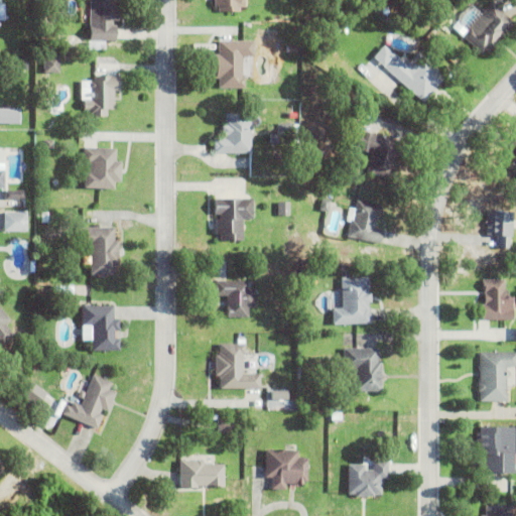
[(116,42),(90,42),(90,1),(88,1),(88,0),(120,0),(120,22),(113,22),(113,27),(116,27),(116,42)]
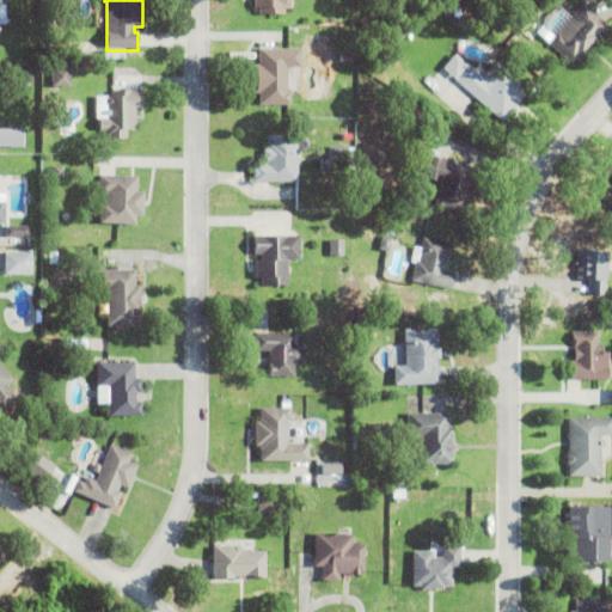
[(291,0),(291,11),(285,11),(285,16),(259,16),(259,10),(255,10),(255,0),(291,0)]
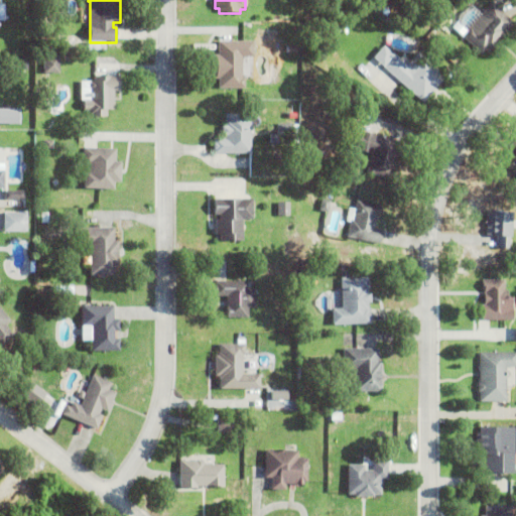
[(486,50),(483,54),(463,37),(492,4),(513,23),(511,25),(512,26),(489,52),(486,50)]
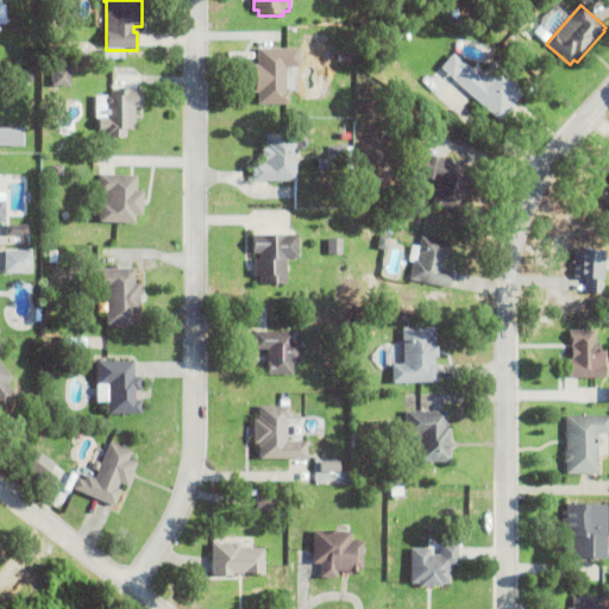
[(286,68),(286,94),(289,94),(289,106),(258,105),(258,94),(252,94),(252,66),(258,66),(258,50),(301,50),(300,68),(286,68)]
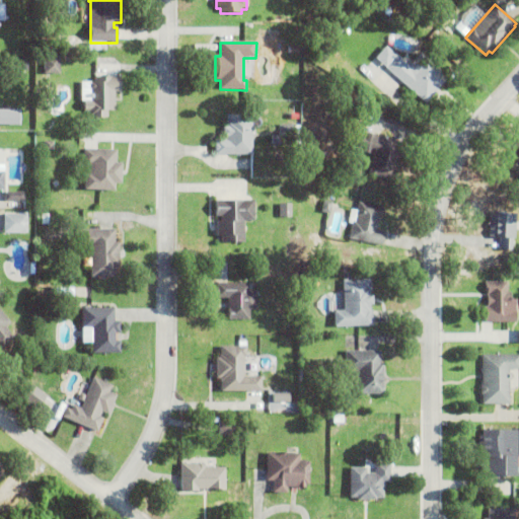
[(89,53),(89,44),(106,44),(106,53),(89,53)]
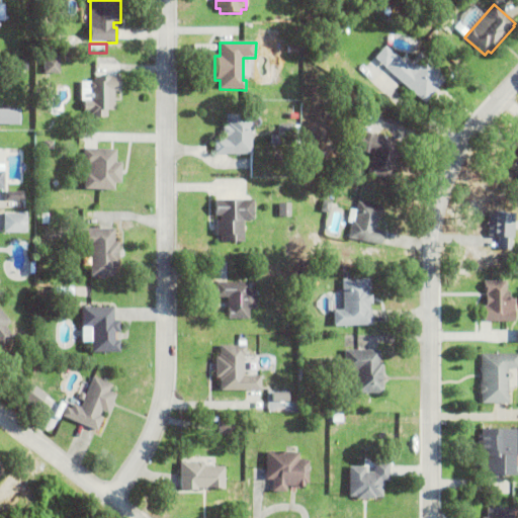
[(412,63),(420,54),(447,78),(425,104),(374,60),(384,48),(396,57),(412,70),(416,66),(412,63)]
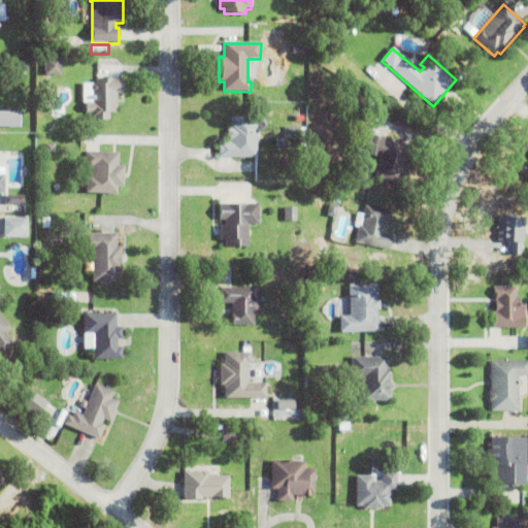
[(45,76),(45,59),(61,59),(61,76),(45,76)]
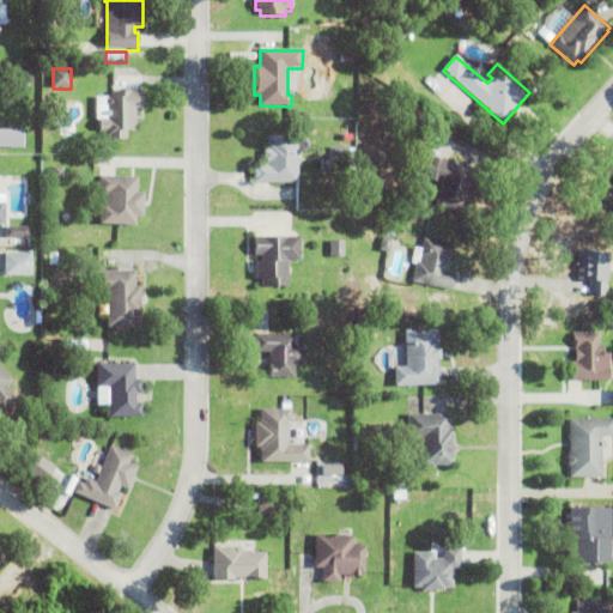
[(135,109),(135,133),(127,133),(127,140),(103,140),(103,133),(99,133),(99,120),(107,120),(107,108),(105,107),(105,101),(108,97),(111,98),(111,92),(143,92),(143,109),(135,109)]
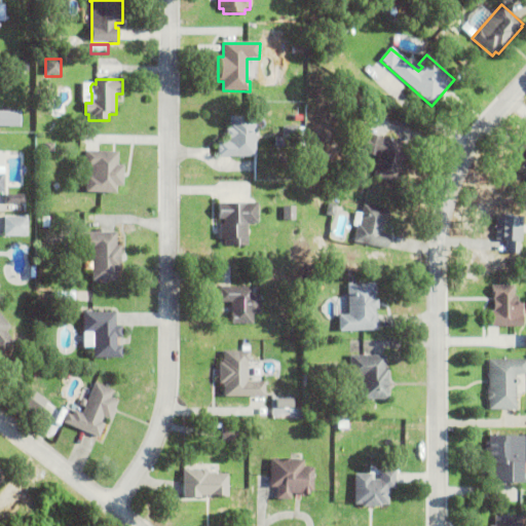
[(23,110),(0,110),(0,125),(23,125),(23,110)]
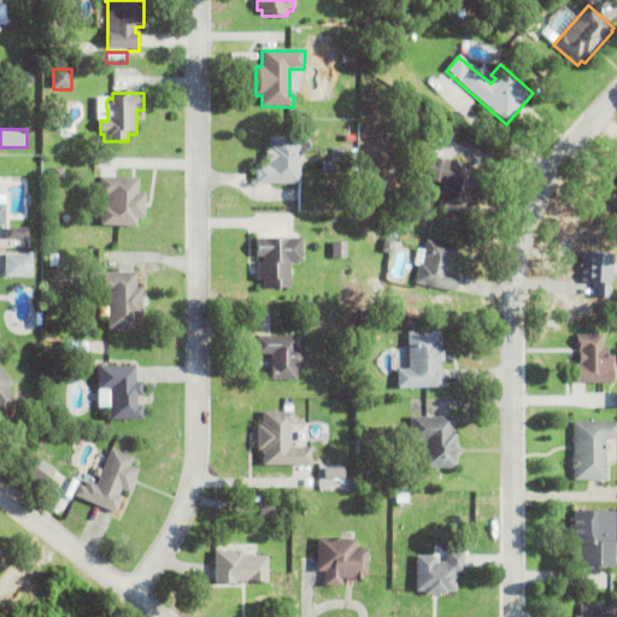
[(257,181),(256,181),(256,172),(257,172),(257,166),(265,166),(265,152),(269,152),(269,146),(271,146),(271,137),(312,137),(312,153),(300,153),(300,184),(257,184),(257,181)]
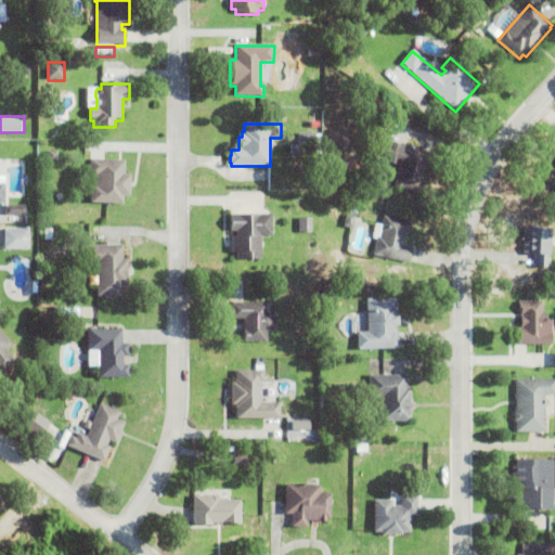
[(291,146),(299,146),(299,134),(315,134),(315,156),(291,156),(291,146)]
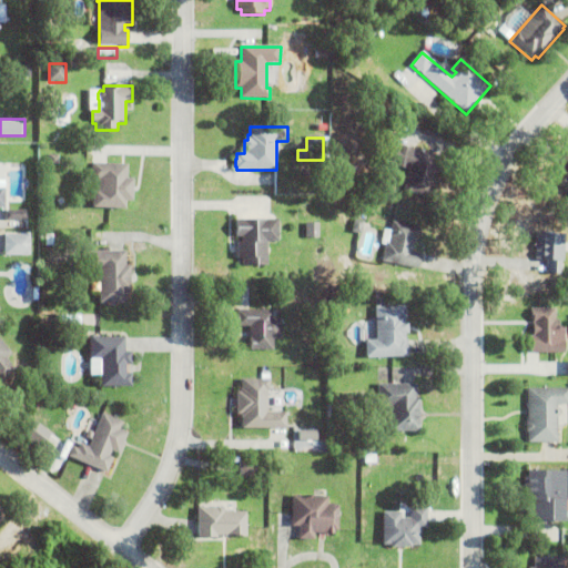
[(436,174),(429,201),(403,193),(408,171),(404,170),(403,171),(396,169),(396,168),(389,165),(395,144),(445,159),(440,175),(436,174)]
